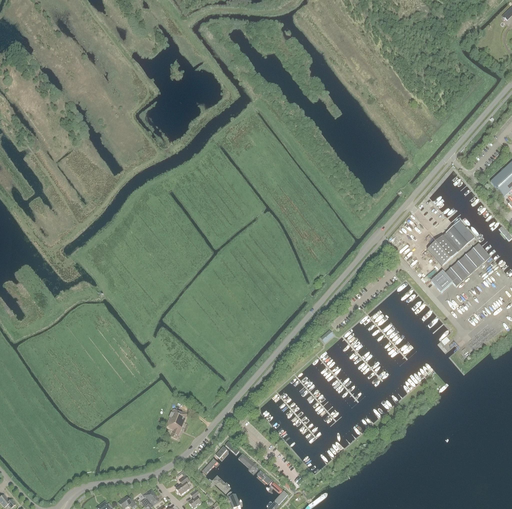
[(511,160),(490,180),(504,195),(511,187),(511,160)]
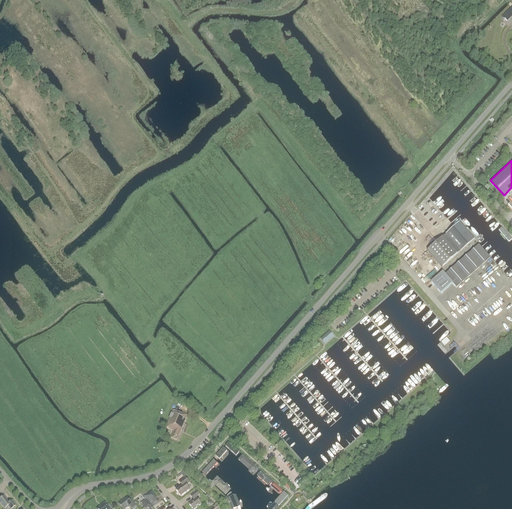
[(442,265),(474,237),(459,221),(427,249),(442,265)]
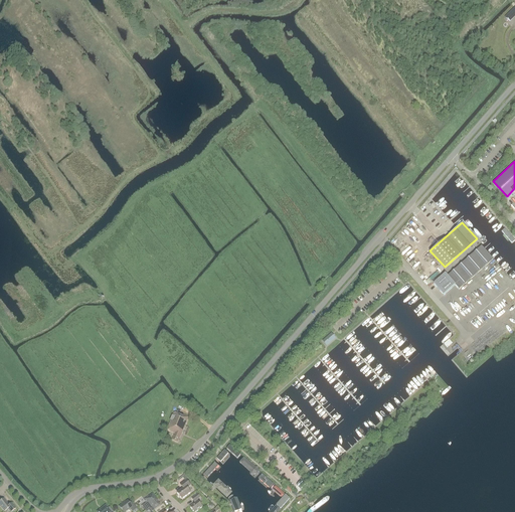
[(482,243),(448,274),(445,272),(434,282),(444,293),(455,283),(459,287),(493,257),(482,243)]
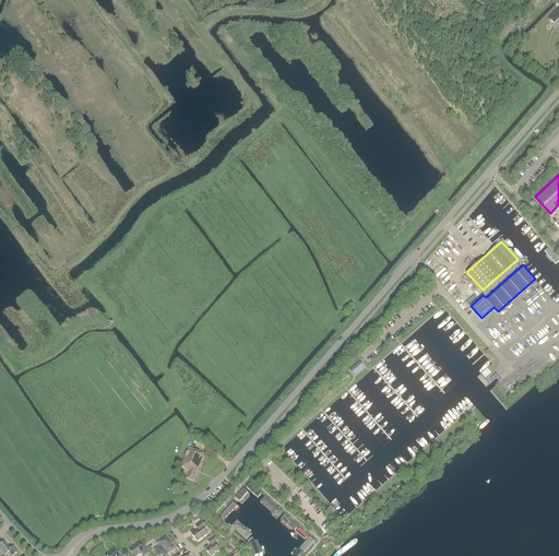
[(365,364),(359,358),(349,367),(355,373),(365,364)]
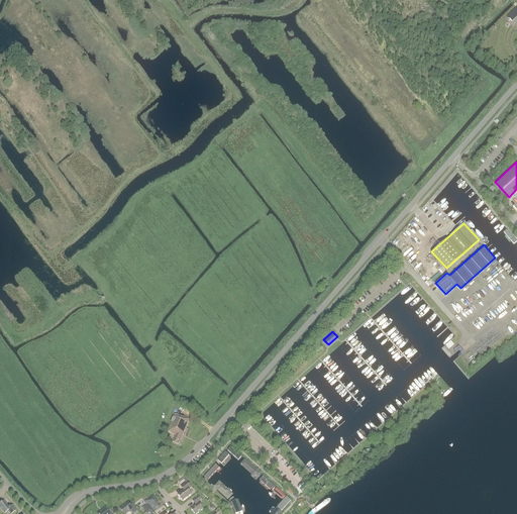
[(190,417),(176,411),(168,430),(175,433),(173,438),(174,438),(174,439),(179,441),(182,434),(183,434),(190,417)]
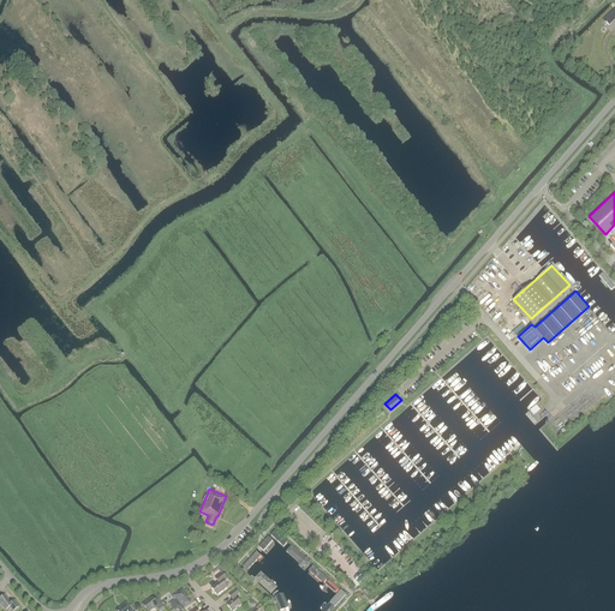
[(270,532),(287,546),(291,543),(274,528),(270,532)]
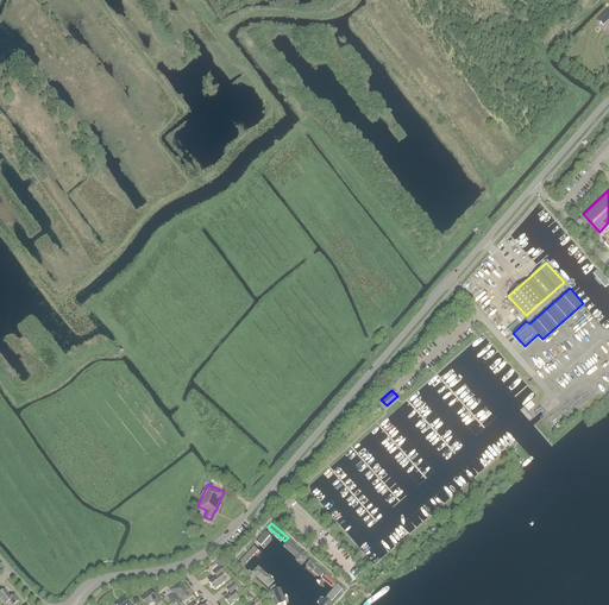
[(261,543),(271,533),(267,528),(256,540),(261,543)]
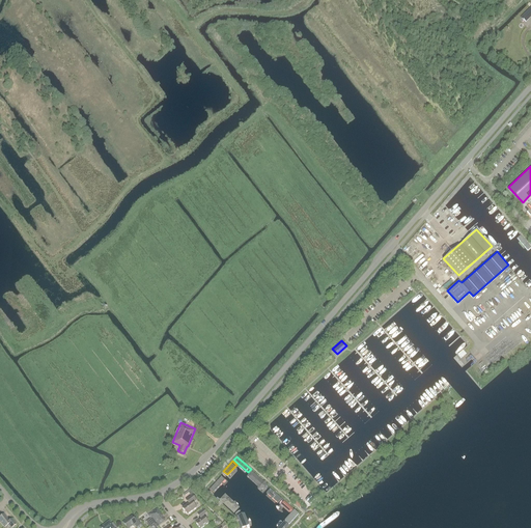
[(248,474),(258,483),(264,489),(269,484),(252,470),(248,474)]
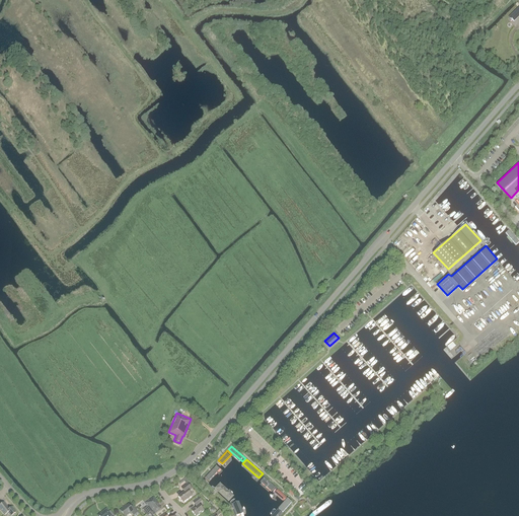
[(209,480),(217,470),(221,466),(217,462),(205,475),(209,480)]
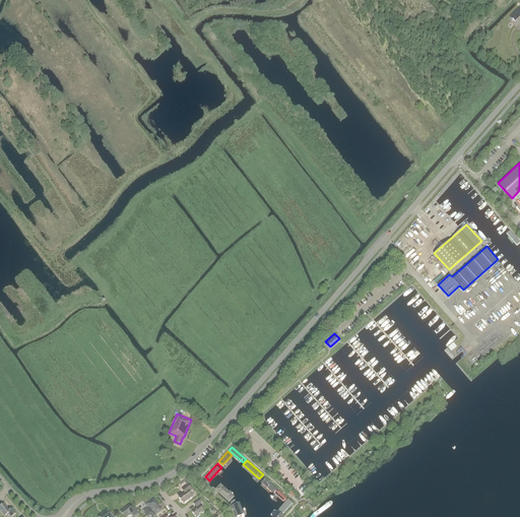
[(272,489),(275,486),(265,476),(262,478),(272,489)]
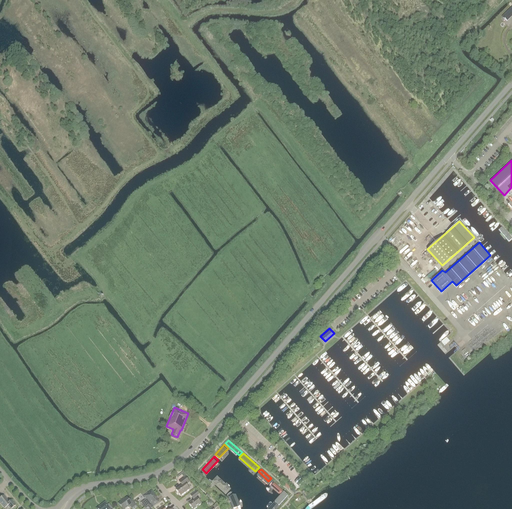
[(176,487),(181,493),(190,487),(186,482),(189,480),(185,474),(179,479),(182,482),(176,487)]
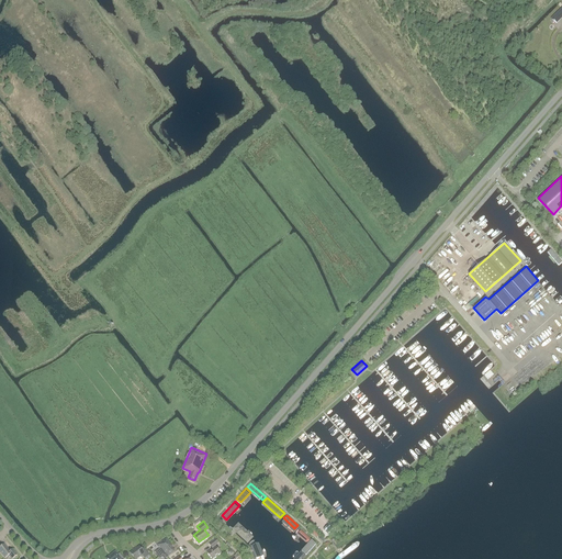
[(254,535),(238,521),(233,527),(248,541),(254,535)]
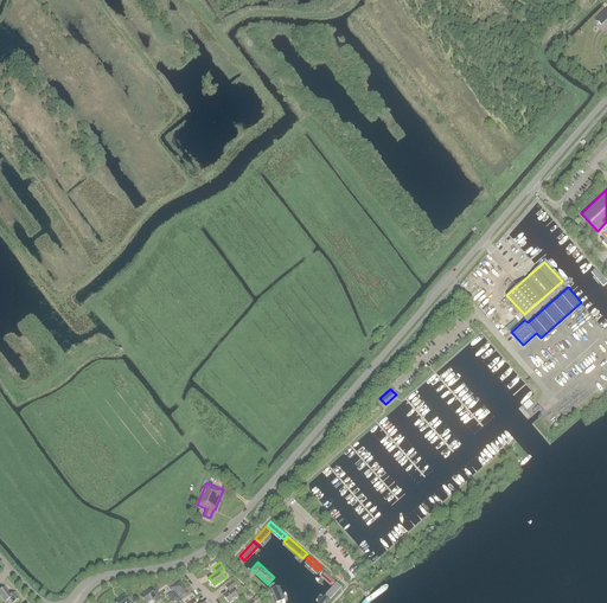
[(351,566),(358,572),(363,568),(356,562),(351,566)]
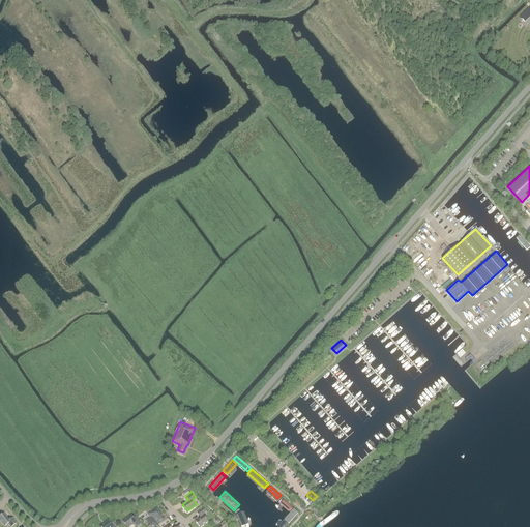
[(281,500),(290,509),(293,506),(283,497),(281,500)]
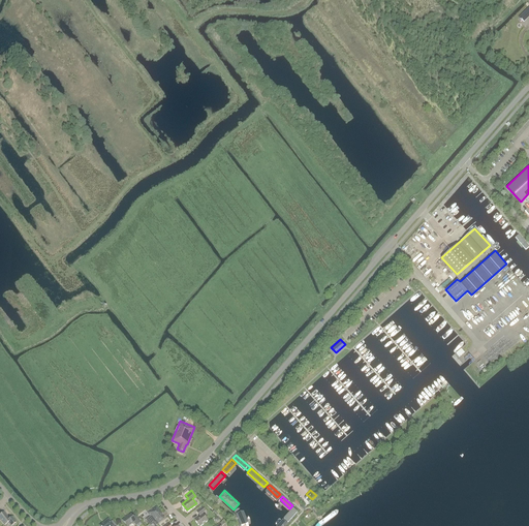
[(161,512),(156,505),(153,507),(152,506),(148,509),(151,514),(147,517),(151,522),(153,520),(155,523),(158,520),(161,518),(160,517),(158,518),(156,515),(161,512)]
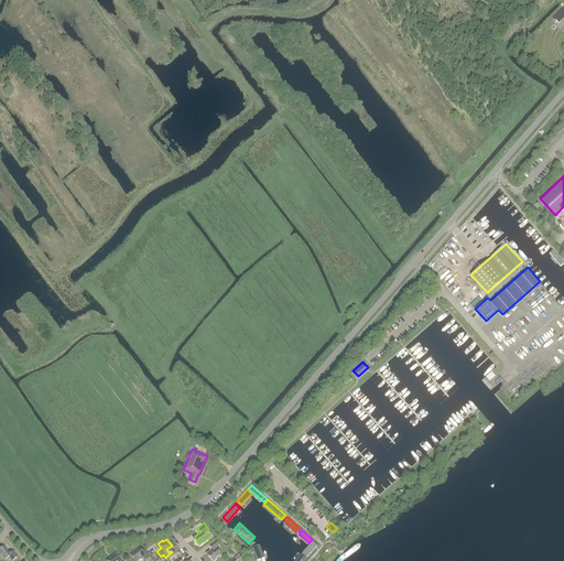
[(214,548),(208,552),(213,559),(221,552),(217,546),(216,545),(219,542),(216,539),(210,543),(213,547),(214,547),(214,548)]
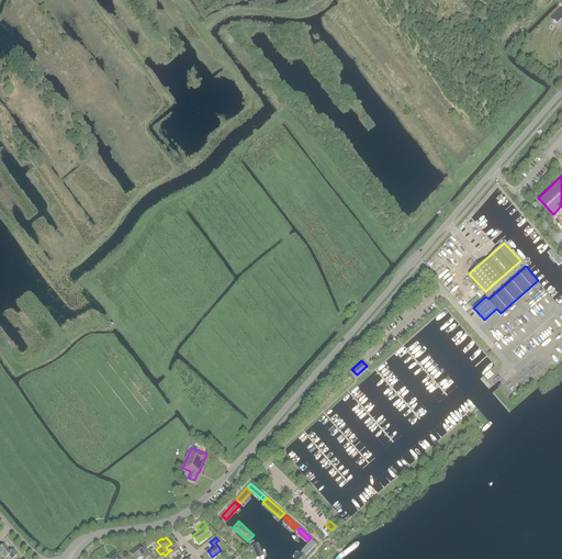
[(308,551),(317,541),(313,538),(304,548),(308,551)]
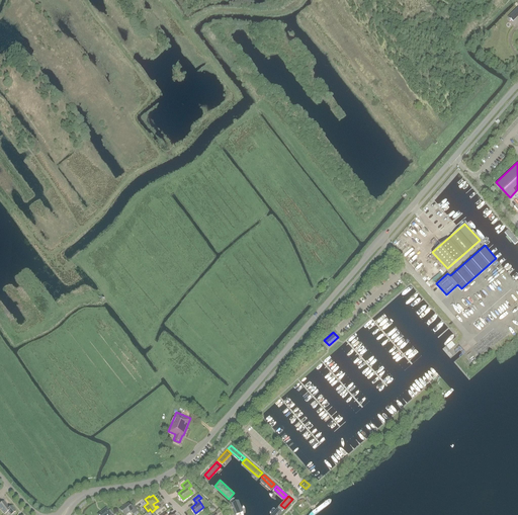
[(309,513),(310,514),(313,514),(333,500),(330,496),(309,513)]
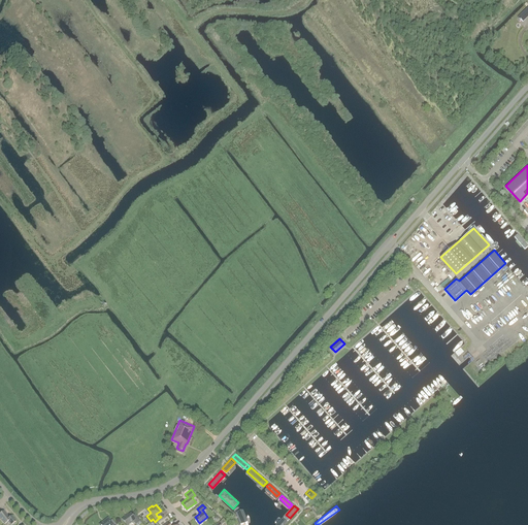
[(241,524),(249,521),(242,506),(235,510),(241,524)]
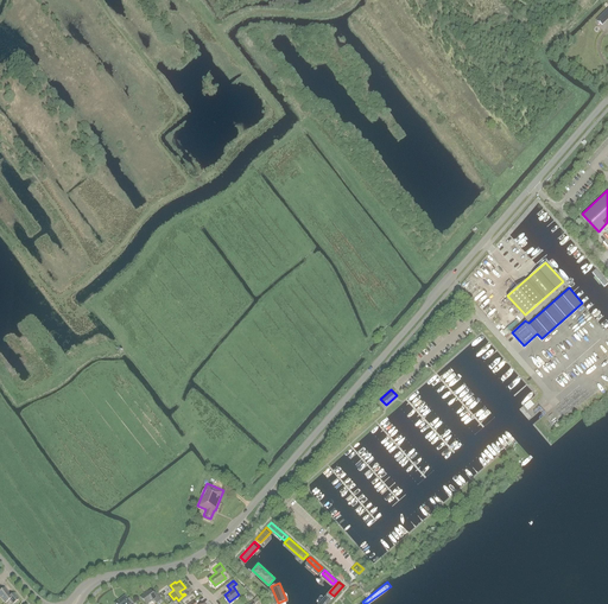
[(0,587),(0,593),(5,601),(10,597),(12,601),(19,596),(13,590),(11,592),(5,585),(0,587)]
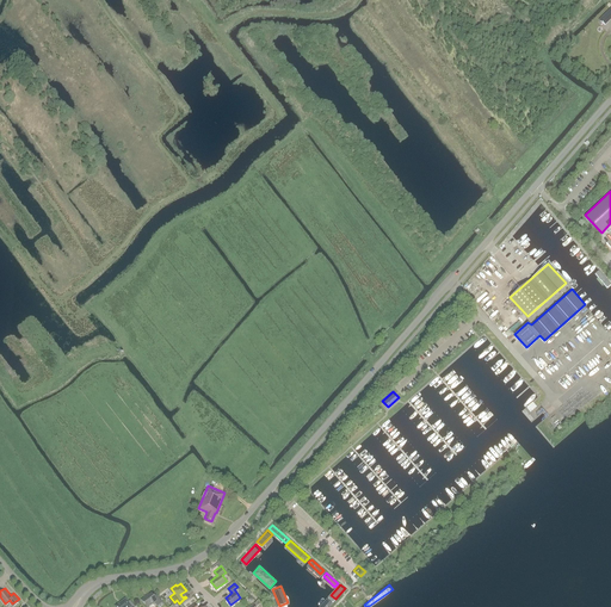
[(148,605),(154,600),(158,604),(162,600),(156,592),(154,593),(152,590),(146,595),(146,594),(141,598),(143,601),(144,600),(148,605)]
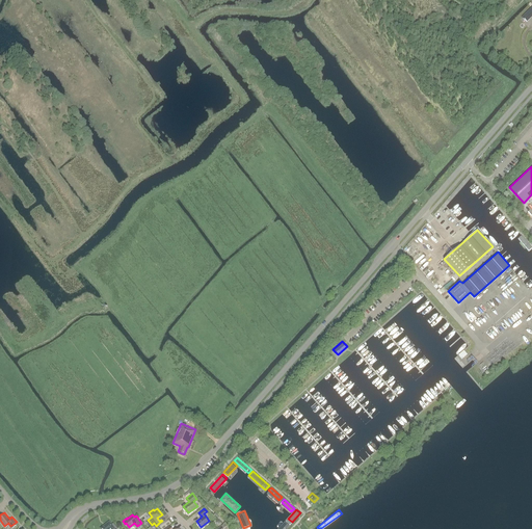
[(102,528),(110,528),(111,528),(113,528),(117,527),(113,521),(111,522),(109,519),(106,522),(106,523),(101,526),(102,528),(103,528),(102,528)]
